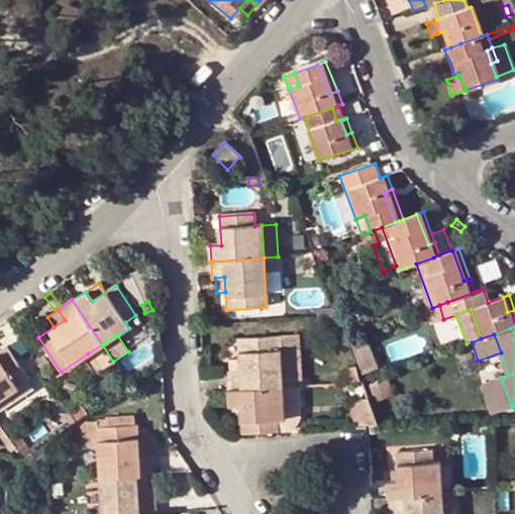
[(278,339),(282,388),(298,388),(297,382),(302,382),(300,338),(278,339)]
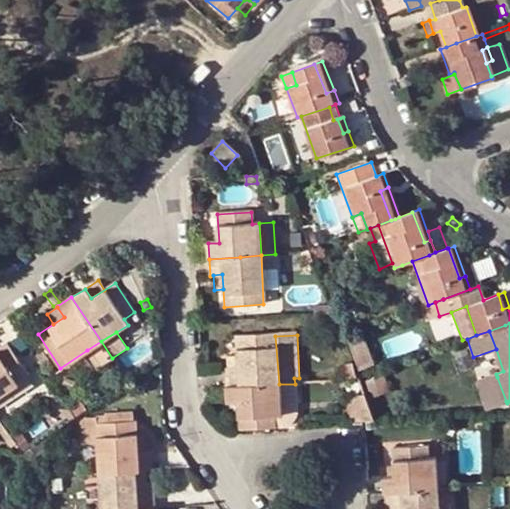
[(271,385),(279,384),(275,336),(237,337),(238,356),(238,366),(227,367),(226,367),(227,387),(271,385)]
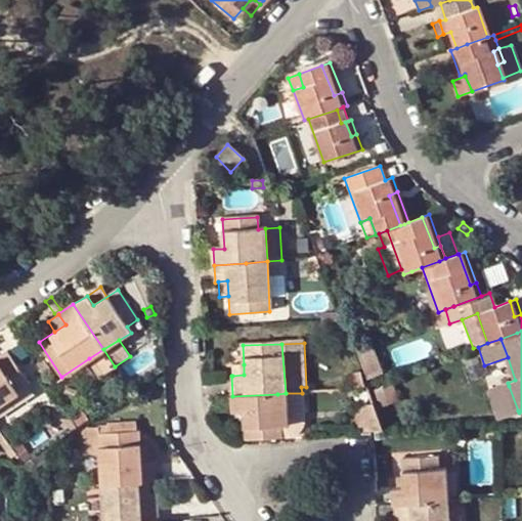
[(103,349),(89,358),(101,377),(116,367),(103,349)]
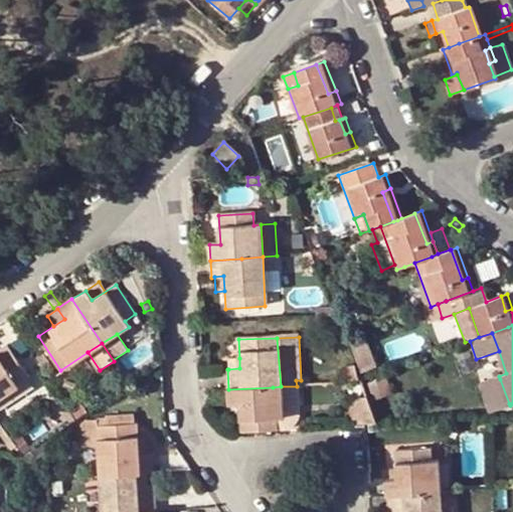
[(0,396),(27,378),(5,346),(0,350),(0,396)]
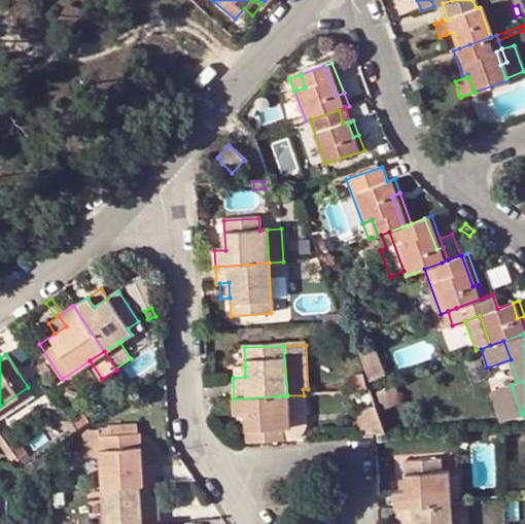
[(245,377),(245,367),(234,368),(234,378),(245,377)]
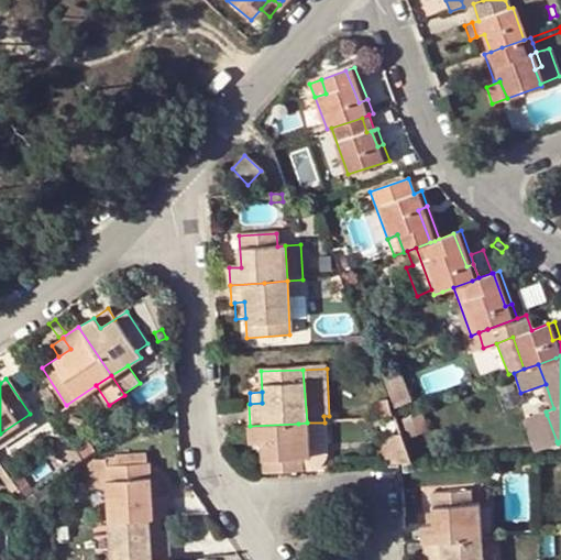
[(393,415),(387,401),(375,402),(376,416),(393,415)]
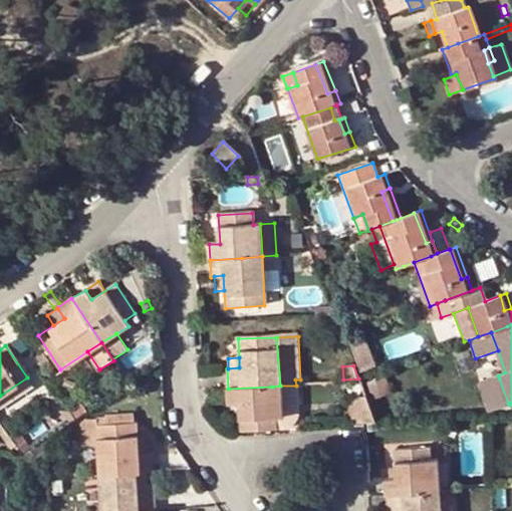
[(508,403),(499,378),(480,386),(489,409),(508,403)]
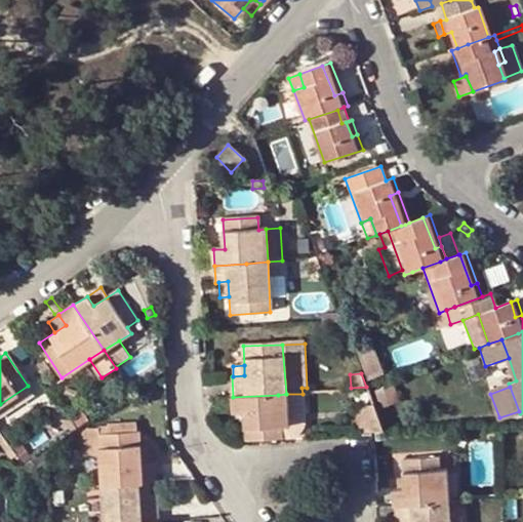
[(288,425),(286,394),(278,395),(233,397),(234,412),(245,411),(247,440),(281,439),(281,426),(288,425)]
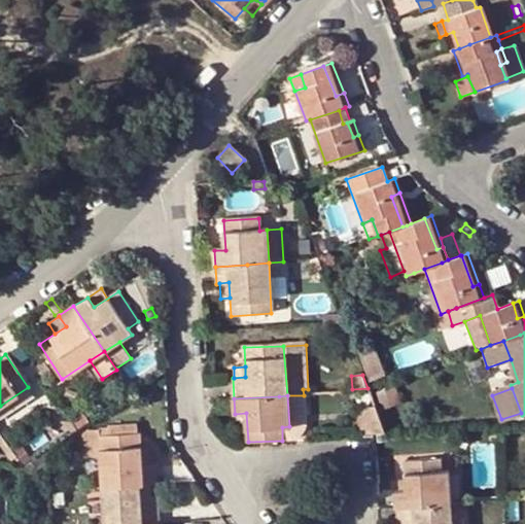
[(282,427),(282,441),(289,440),(295,438),(299,437),(302,434),(305,430),(307,425),(307,420),(306,395),(304,395),(287,395),(289,426),(282,427)]
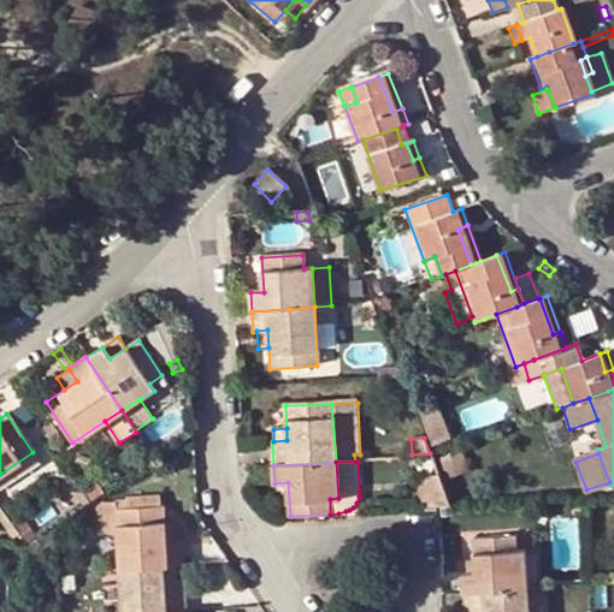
[(449,505),(438,475),(414,476),(417,507),(449,505)]
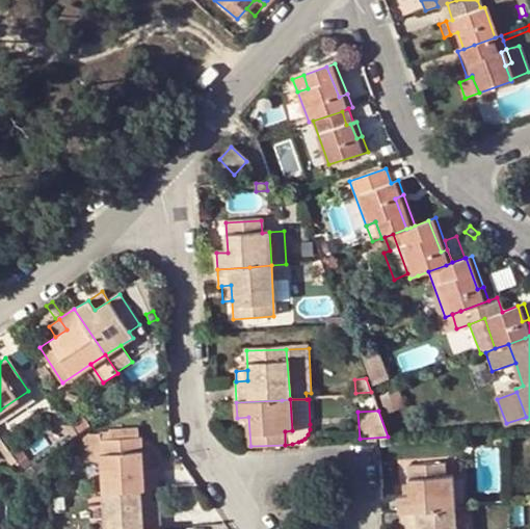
[(74,425),(78,432),(89,425),(84,418),(74,425)]
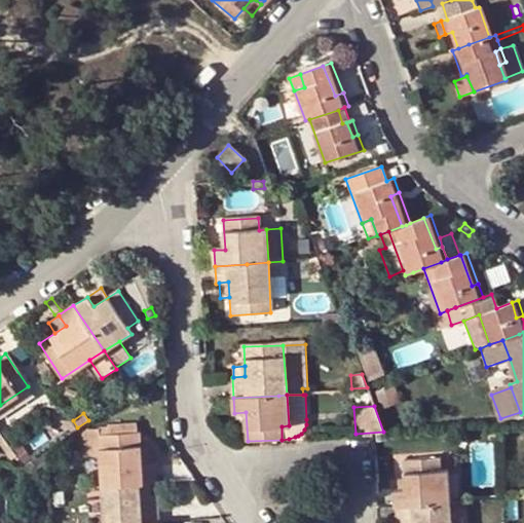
[(75,430),(69,419),(64,423),(70,433),(75,430)]
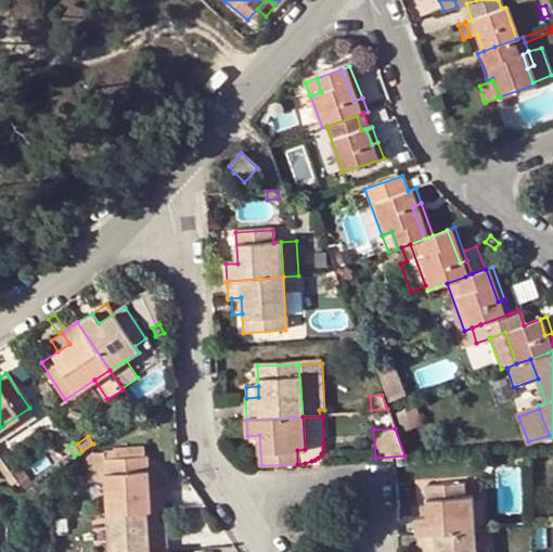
[(90,485),(105,485),(103,460),(146,458),(146,449),(115,451),(116,454),(106,454),(106,456),(94,457),(91,458),(89,461),(88,465),(90,485)]
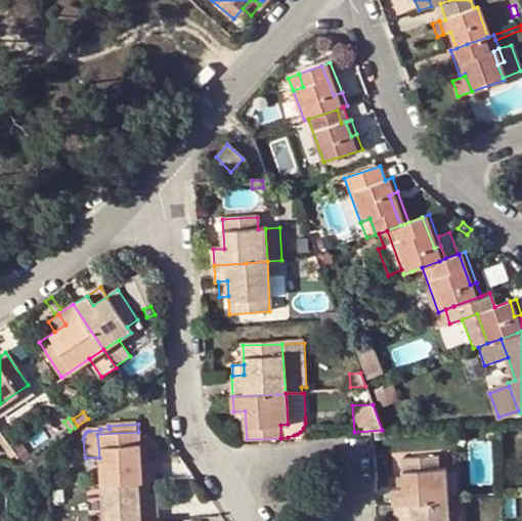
[(99,458),(101,485),(117,484),(138,483),(146,482),(148,482),(155,482),(154,463),(150,463),(141,464),(140,450),(138,432),(97,434),(99,458)]
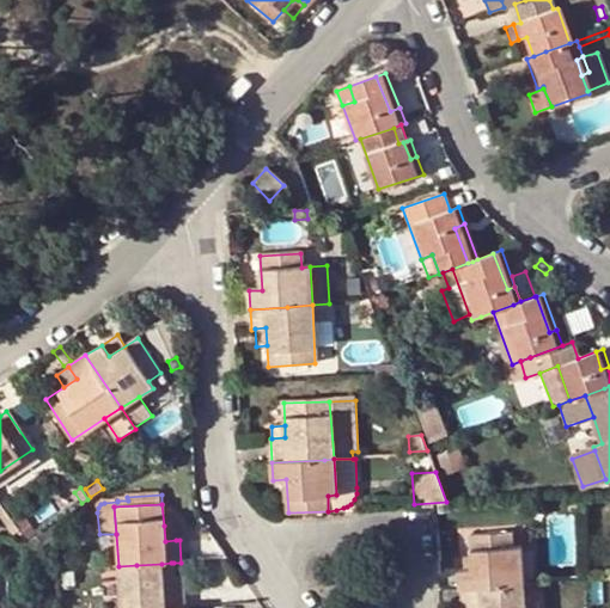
[(17,529),(0,505),(0,519),(10,534),(17,529)]
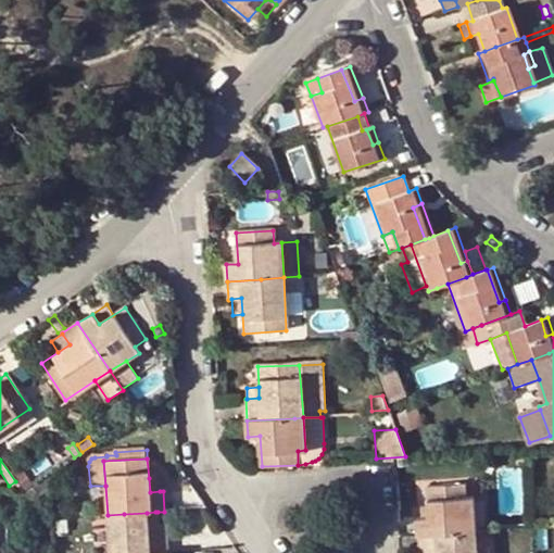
[(32,482),(23,468),(14,474),(23,488),(32,482)]
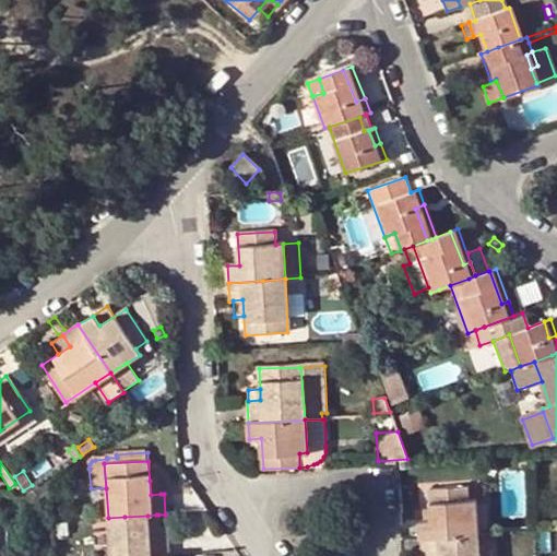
[(160,480),(150,481),(151,495),(161,494),(160,480)]
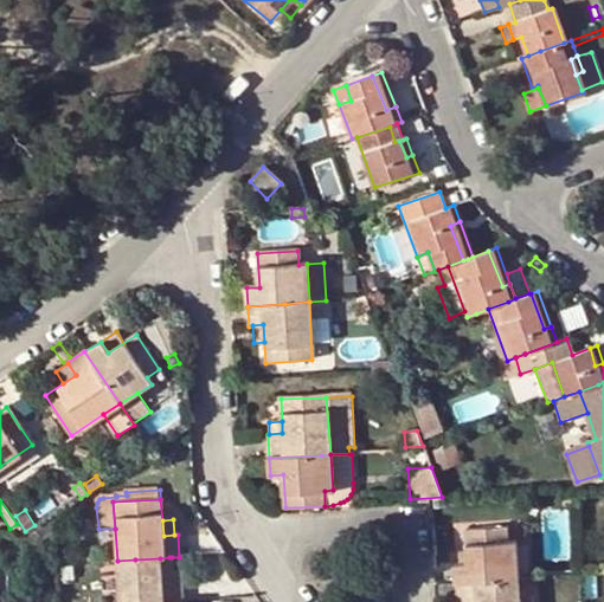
[(454,564),(455,582),(516,578),(514,542),(506,542),(505,529),(463,531),(464,549),(466,564),(457,564),(454,564)]
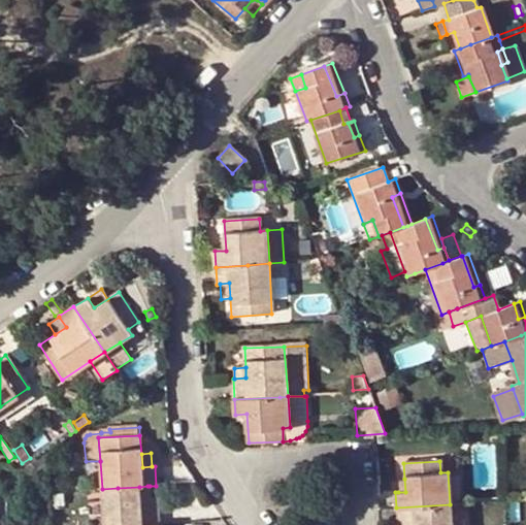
[(148,486),(139,487),(140,500),(150,500),(150,486),(148,486)]
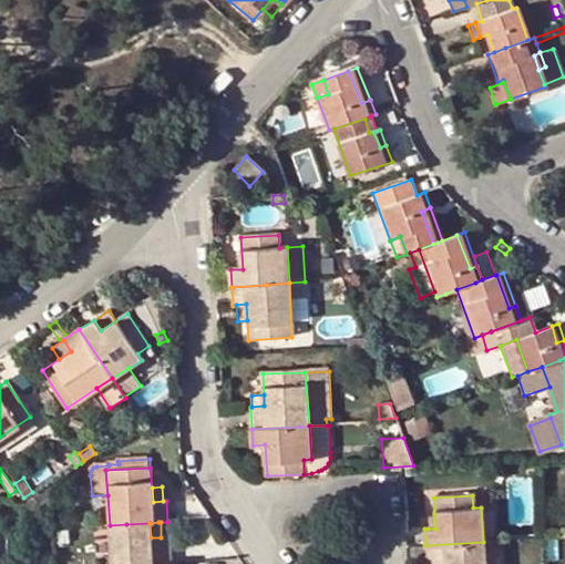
[(126,524),(110,525),(111,549),(112,563),(170,563),(168,536),(161,537),(151,537),(150,523),(126,524)]
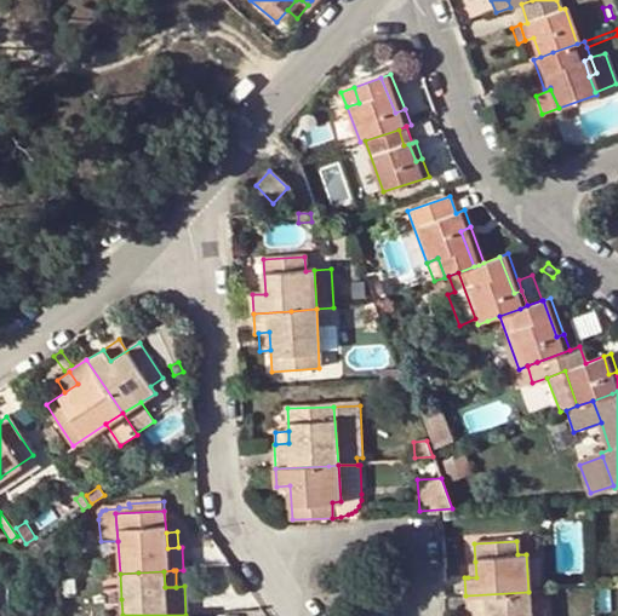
[(74,580),(61,581),(62,596),(75,594),(74,580)]
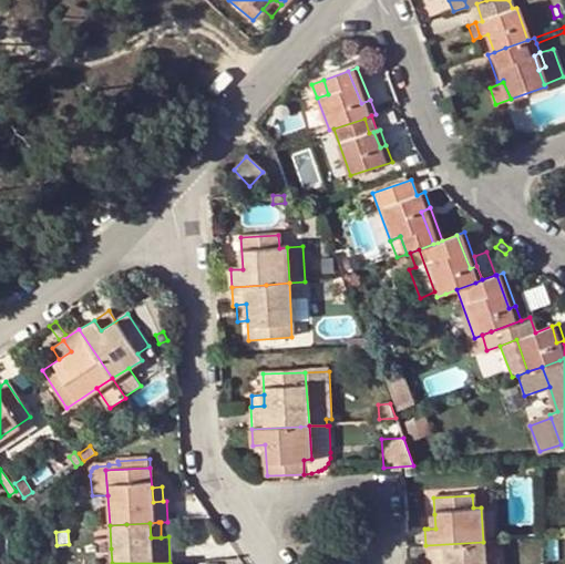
[(484,563),(483,542),(425,545),(427,563),(484,563)]
